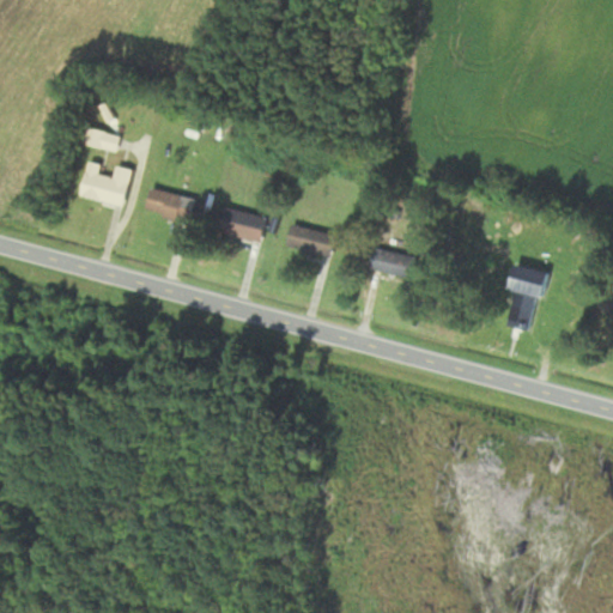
[(132,169),(115,165),(114,177),(98,174),(99,164),(87,162),(80,196),(125,205),(132,169)]
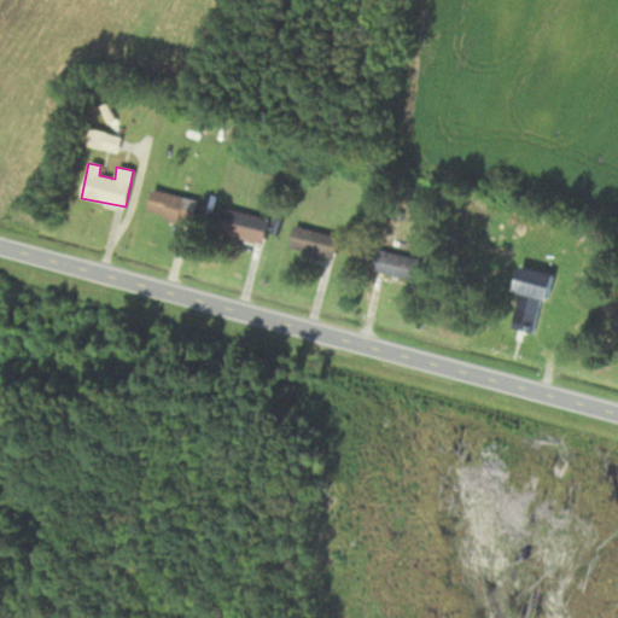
[(197,200),(152,188),(145,211),(191,223),(197,200)]
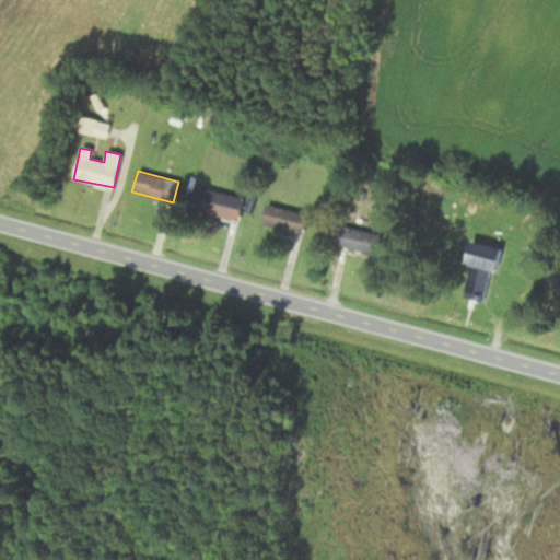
[(202,217),(241,217),(241,193),(202,193),(202,217)]
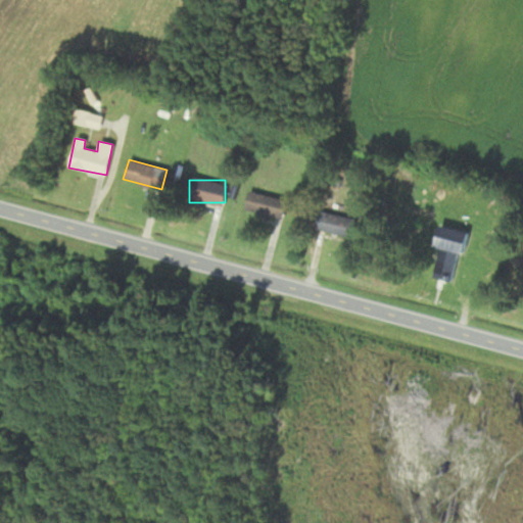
[(287,201),(249,189),(244,208),(281,221),(287,201)]
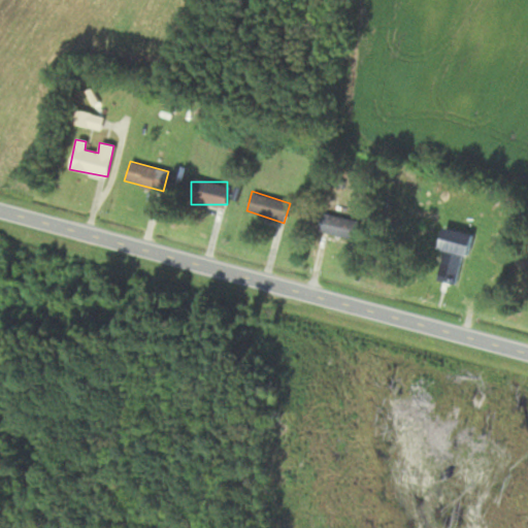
[(356,240),(359,219),(323,212),(320,234),(356,240)]
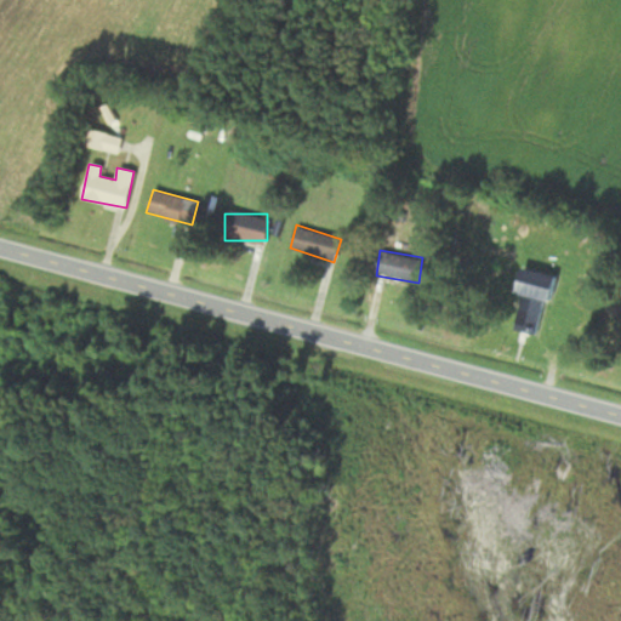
[(552,274),(523,268),(511,328),(540,334),(552,274)]
